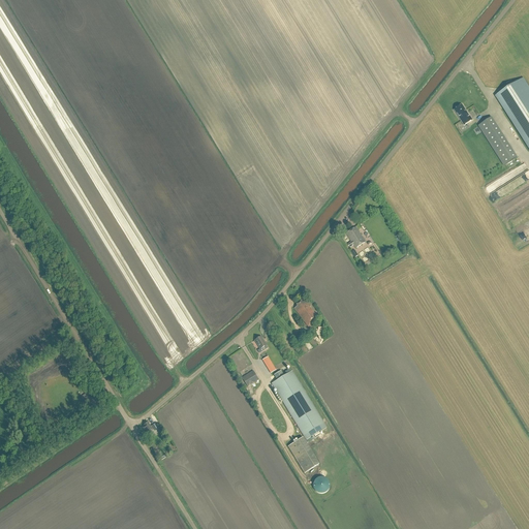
[(528,148),(528,89),(523,80),(496,97),(498,101),(499,100),(528,148)]
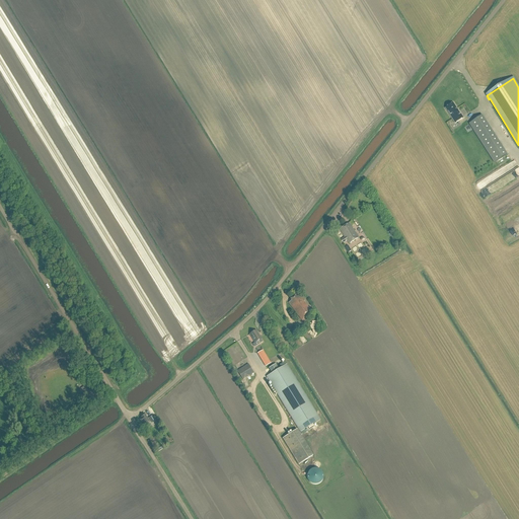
[(446,108),(454,122),(458,120),(459,121),(463,119),(460,113),(459,114),(453,103),(452,104),(452,103),(449,105),(449,106),(446,108)]
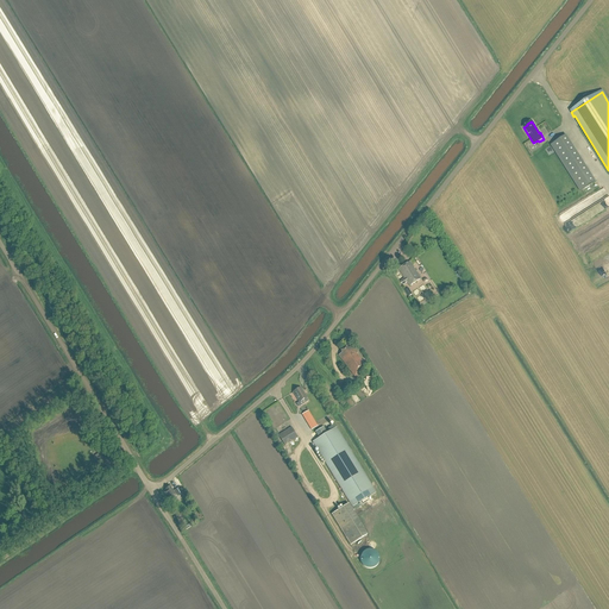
[(558,156),(573,146),(566,136),(551,146),(558,156)]
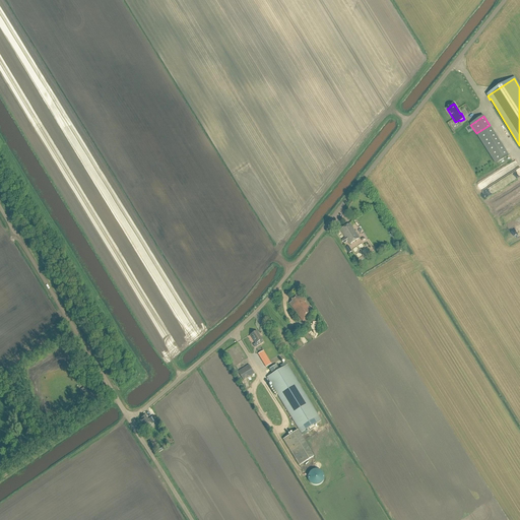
[(350,245),(360,239),(350,224),(340,231),(345,239),(342,241),(344,244),(347,241),(350,245)]
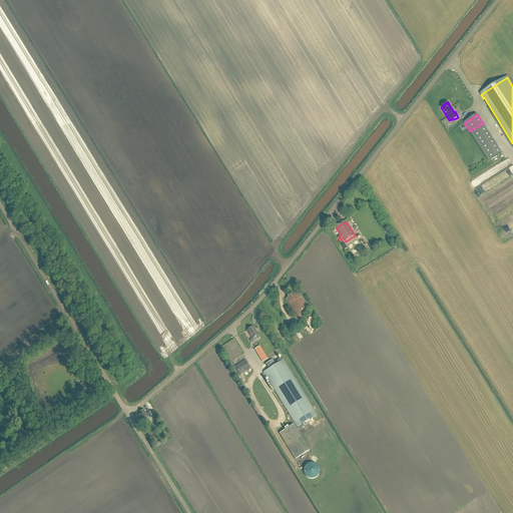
[(299,318),(309,310),(295,291),(287,296),(288,298),(285,300),(299,318)]
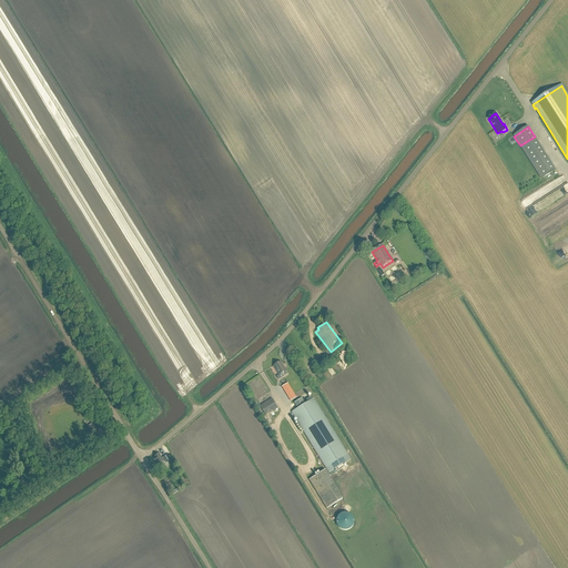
[(287,374),(280,362),(273,366),(280,375),(283,373),(285,376),(287,374)]
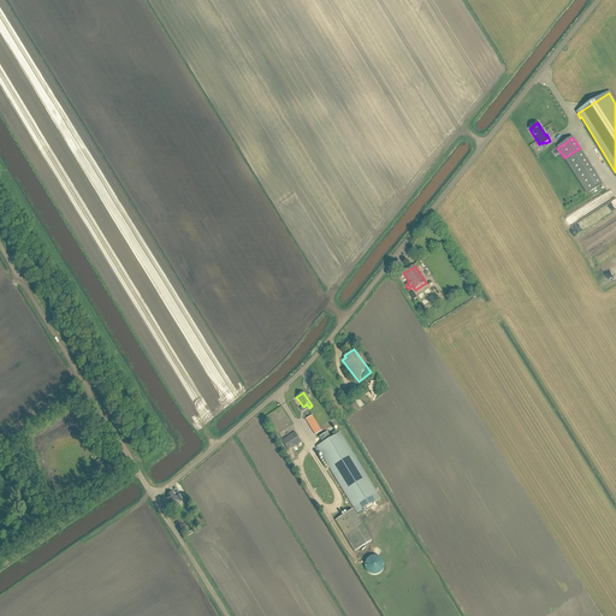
[(312,416),(306,420),(309,426),(315,422),(312,416)]
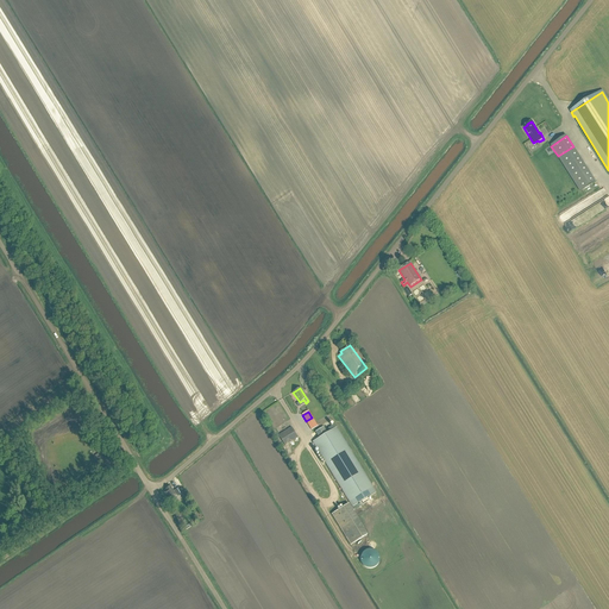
[(284,446),(297,438),(292,427),(278,435),(284,446)]
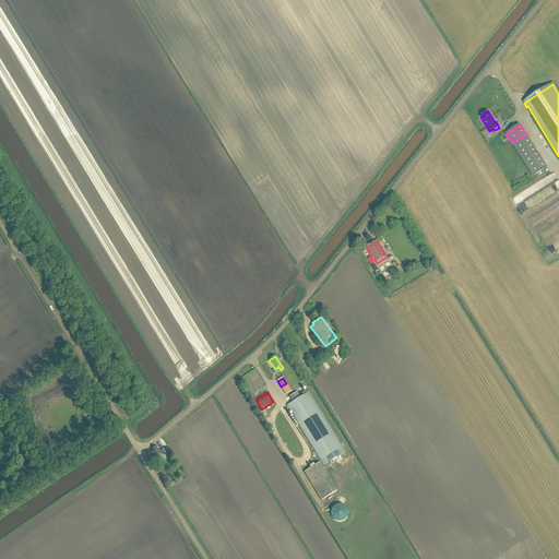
[(289,396),(292,402),(300,396),(297,392),(289,396)]
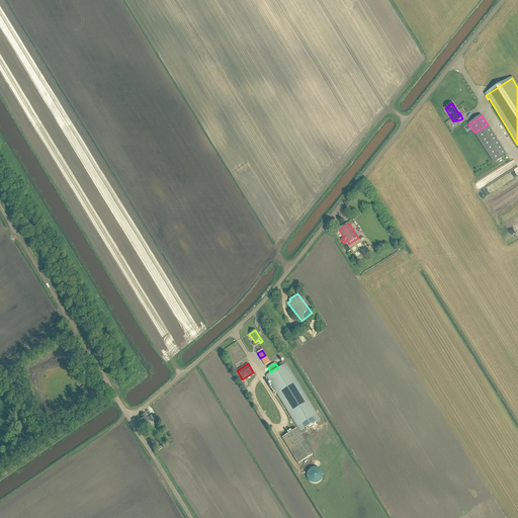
[(312,424),(320,419),(286,364),(266,376),(299,431),(308,427),(312,424)]
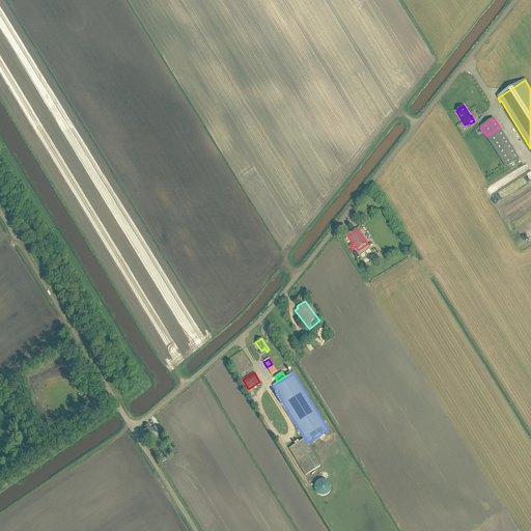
[(94,410),(100,407),(90,392),(85,395),(94,410)]
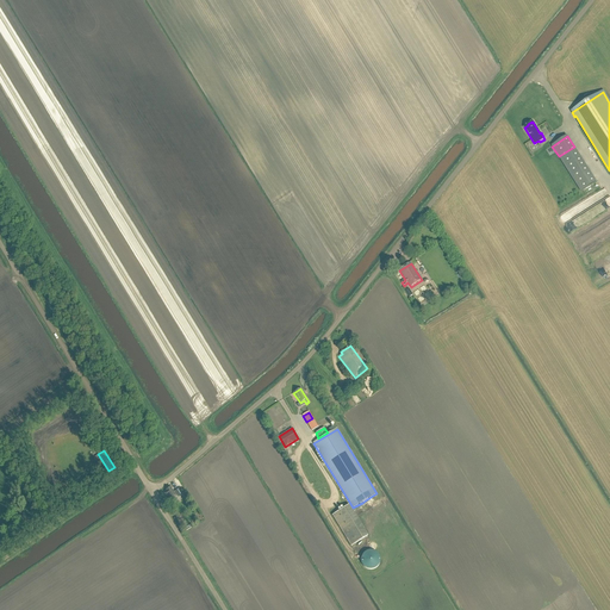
[(168,502),(176,497),(170,487),(166,491),(167,492),(163,495),(168,502)]
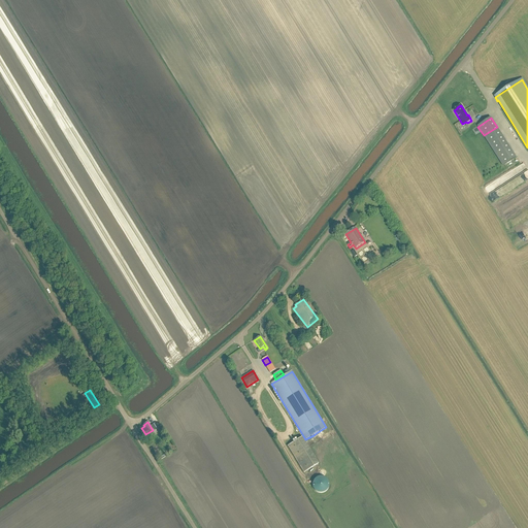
[(305,439),(303,441),(305,444),(320,435),(318,432),(314,435),(305,439)]
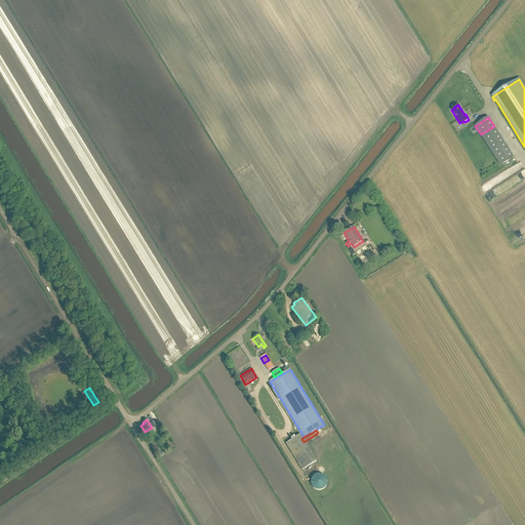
[(301,471),(316,461),(304,442),(301,439),(299,435),(285,444),(301,471)]
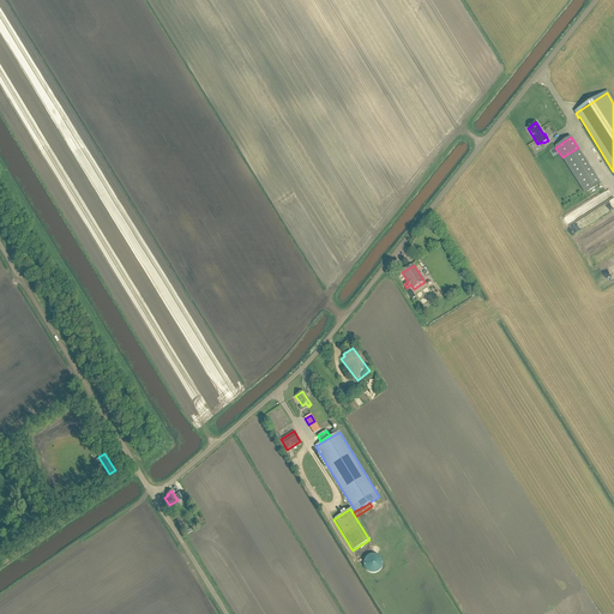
[(365,569),(366,571),(368,572),(369,573),(371,573),(372,573),(375,573),(378,572),(379,572),(380,571),(381,569),(383,567),(383,565),(383,563),(383,561),(381,560),(380,558),(379,557),(377,555),(375,554),(374,554),(372,554),(369,555),(368,555),(367,557),(365,559),(363,561),(363,564),(363,565),(363,567),(365,569)]
